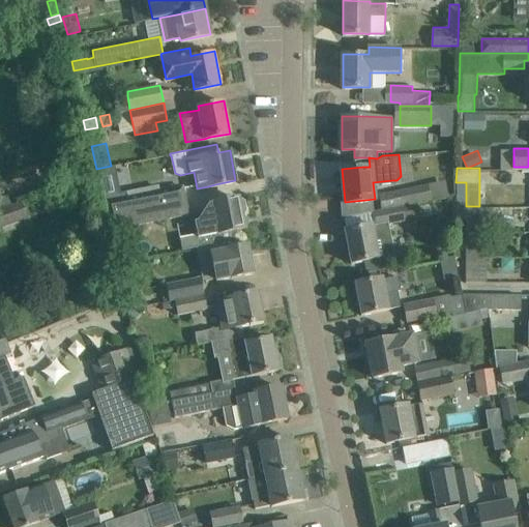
[(118,198),(107,200),(109,214),(185,199),(182,185),(160,189),(159,183),(126,191),(127,196),(118,198)]
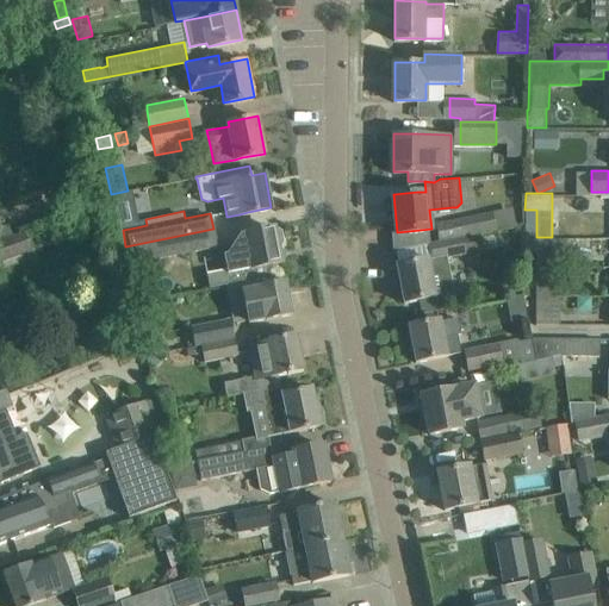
[(493,211),(458,218),(461,236),(472,233),(497,229),(493,211)]
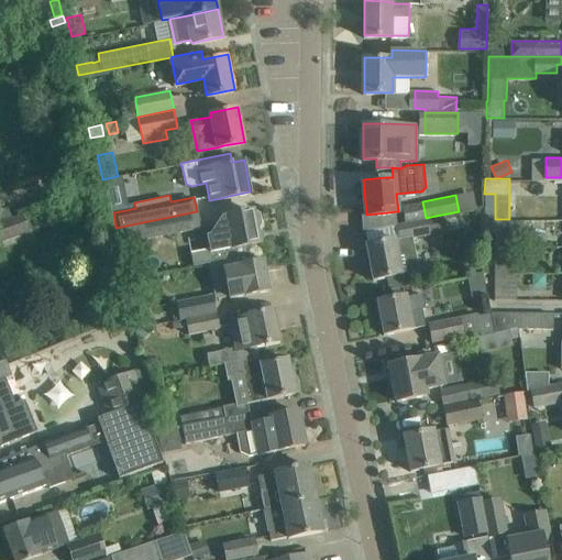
[(219,233),(208,235),(210,248),(213,261),(216,261),(251,253),(250,252),(249,253),(248,244),(260,241),(257,227),(256,226),(262,224),(264,221),(262,212),(260,209),(254,210),(254,209),(232,213),(224,215),(226,216),(222,217),(217,224),(219,233)]
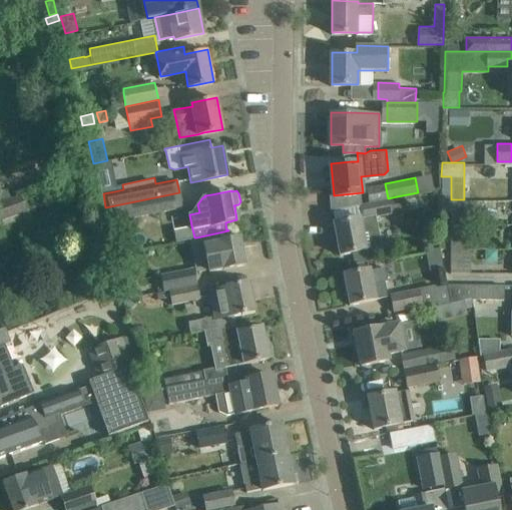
[(179,192),(105,207),(108,221),(120,219),(182,206),(179,192)]
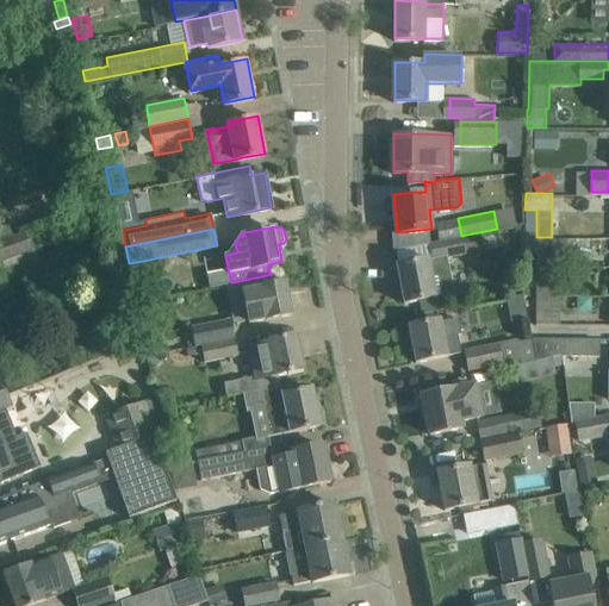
[(25,231),(0,239),(0,258),(31,248),(25,231)]
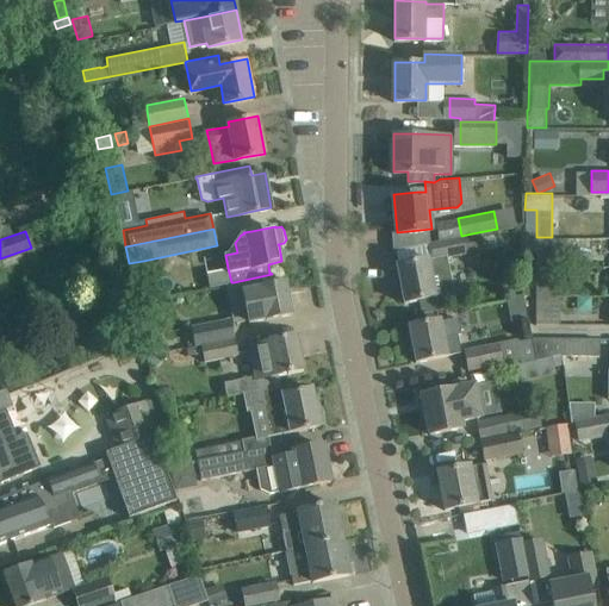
[(461,236),(430,242),(433,257),(433,258),(447,255),(476,250),(472,233),(461,236)]
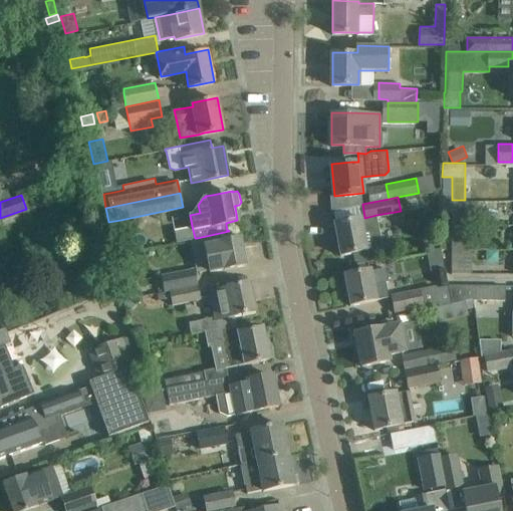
[(452,200),(452,224),(465,224),(465,200),(452,200)]
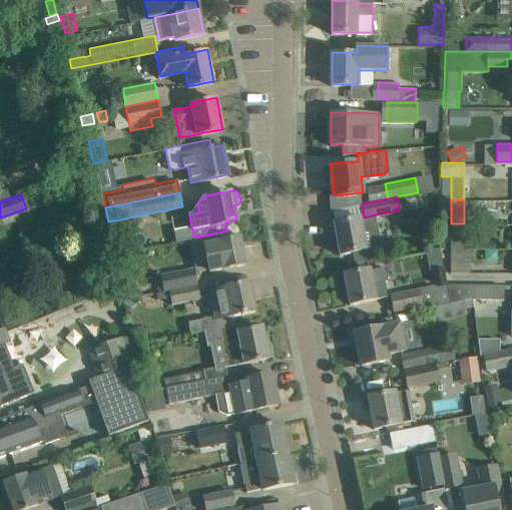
[(354,218),(334,222),(340,253),(353,251),(360,249),(366,248),(368,248),(382,245),(376,214),(364,217),(364,216),(360,217),(354,218)]
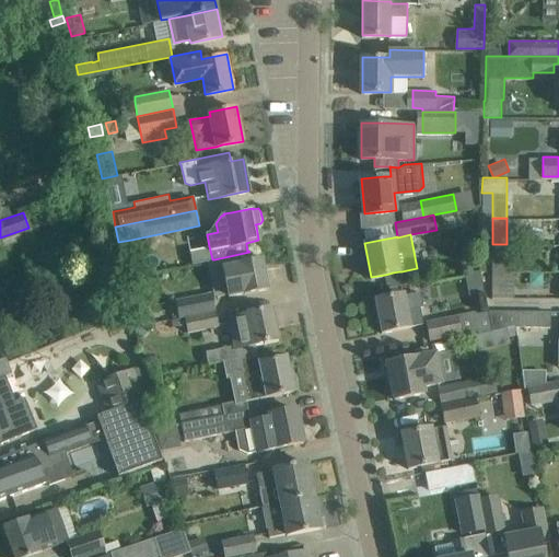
[(492,244),(492,269),(512,270),(512,244),(507,244),(492,244)]
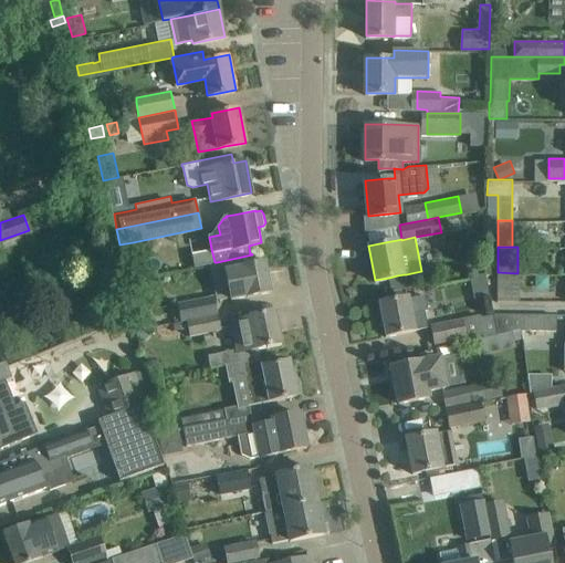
[(215,262),(210,263),(217,299),(231,296),(231,299),(247,295),(250,295),(271,291),(265,261),(253,263),(252,254),(217,262),(215,262)]
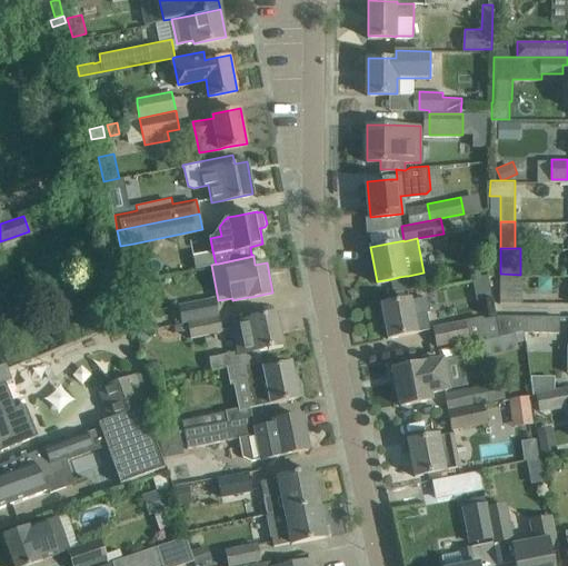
[(520,275),(500,274),(500,301),(522,301),(522,275),(520,275)]
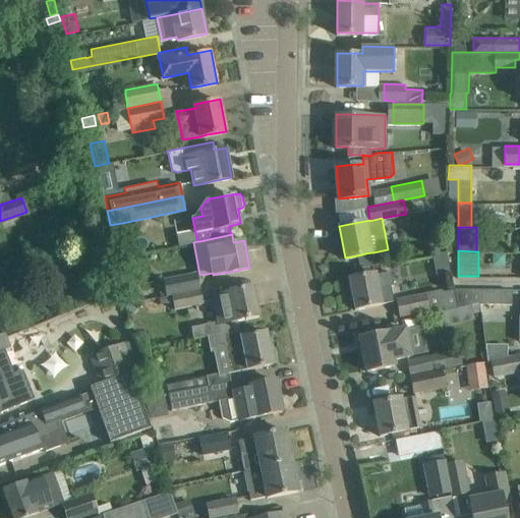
[(133,254),(117,257),(123,284),(139,281),(133,254)]
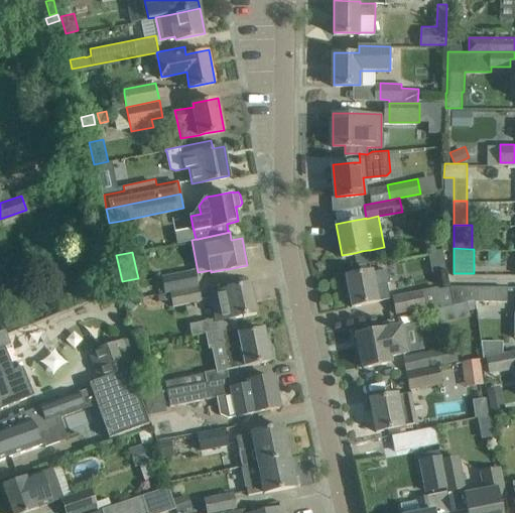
[(372,270),(346,275),(352,305),(372,301),(378,300),(391,297),(388,282),(390,282),(388,268),(372,271),(372,270)]
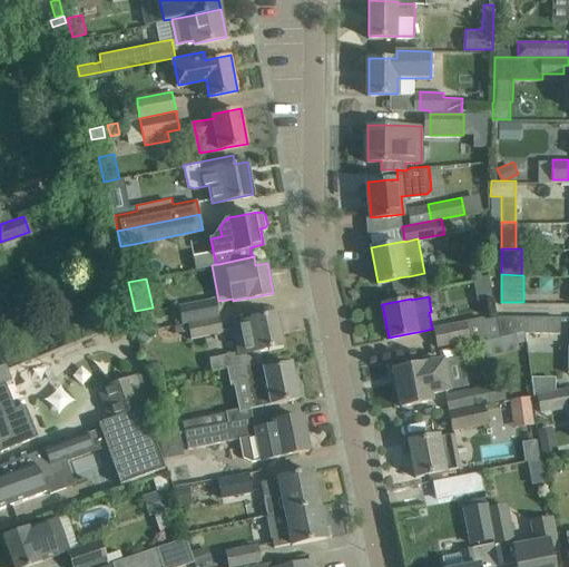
[(217,297),(179,304),(183,323),(188,322),(221,315),(217,297)]
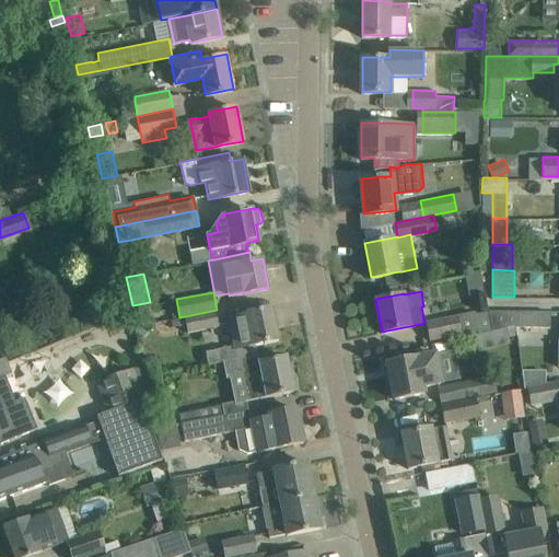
[(233,345),(207,350),(209,362),(223,359),(257,352),(255,344),(264,343),(268,341),(267,341),(279,339),(272,308),(251,312),(246,312),(247,314),(228,318),(233,345)]
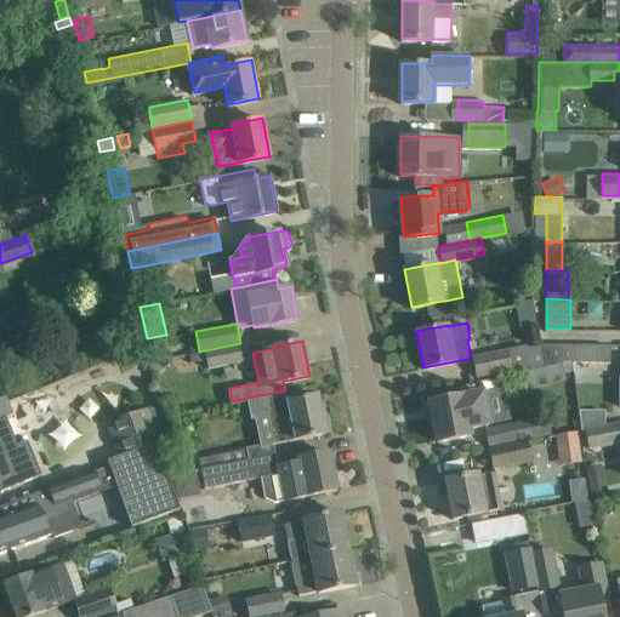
[(542,342),(473,356),(478,375),(532,364),(532,367),(547,364),(542,343),(542,342)]
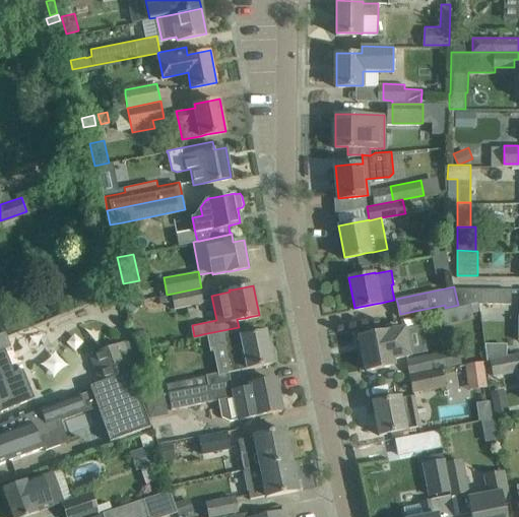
[(172,294),(165,295),(167,307),(203,301),(201,287),(172,294)]
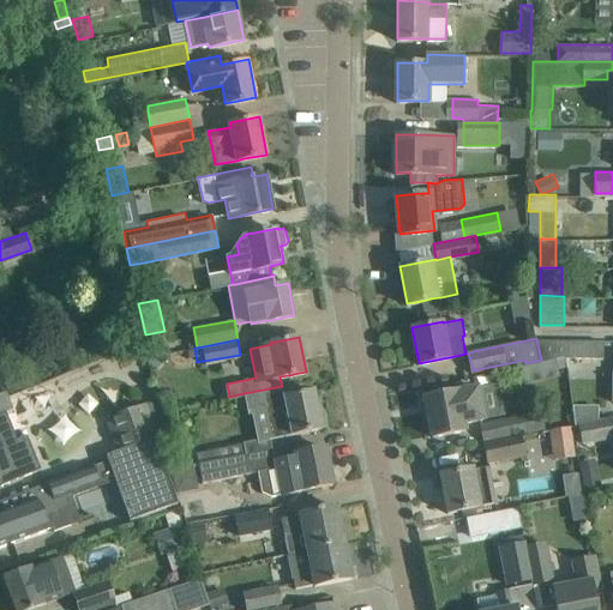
[(605,340),(536,339),(541,360),(541,362),(557,357),(566,355),(566,357),(604,357),(605,340)]
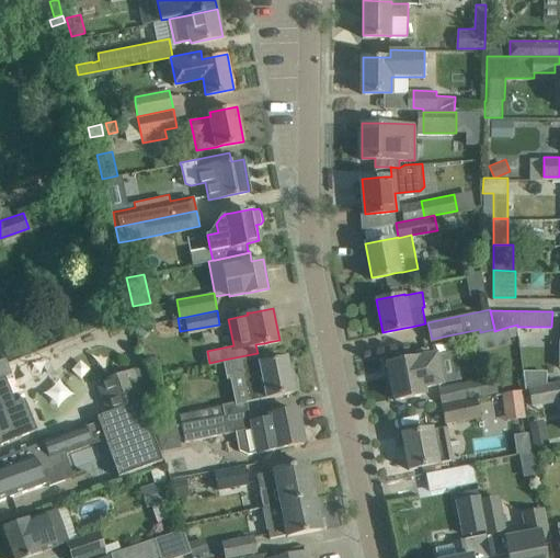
[(494,331),(494,329),(480,332),(477,333),(481,350),(499,345),(494,331)]
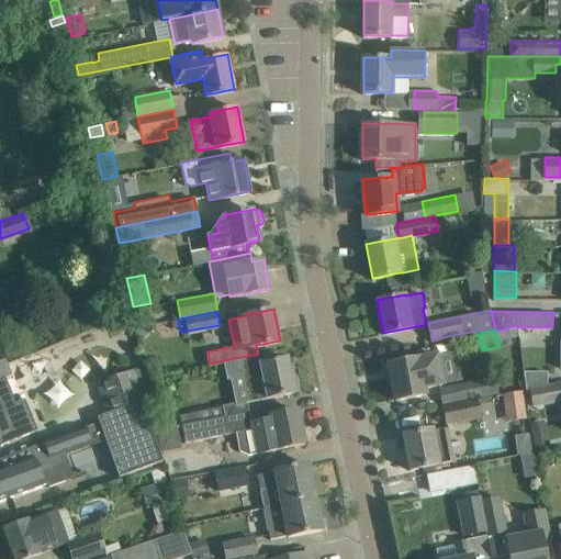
[(411,358),(389,362),(396,399),(418,394),(425,393),(424,387),(444,382),(441,370),(438,353),(411,358)]
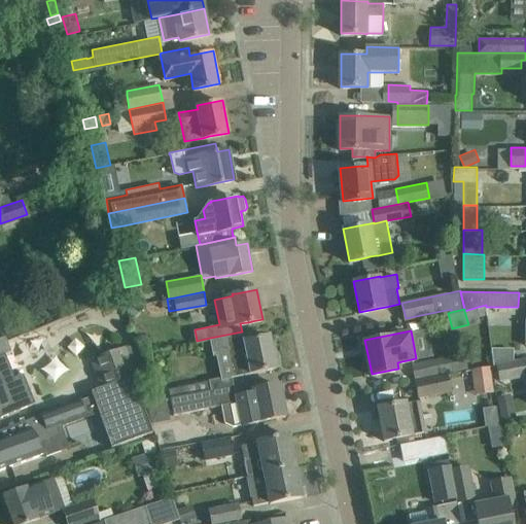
[(209,381),(169,389),(171,397),(234,384),(233,376),(250,372),(250,373),(276,368),(270,335),(263,336),(244,340),(243,334),(243,333),(242,333),(242,332),(210,338),(213,355),(217,354),(221,377),(208,379),(209,381)]
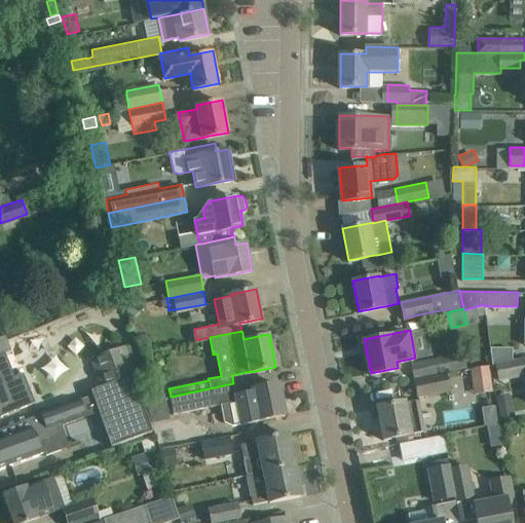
[(0,415),(35,401),(23,371),(14,374),(5,351),(11,349),(5,334),(0,335),(0,415)]
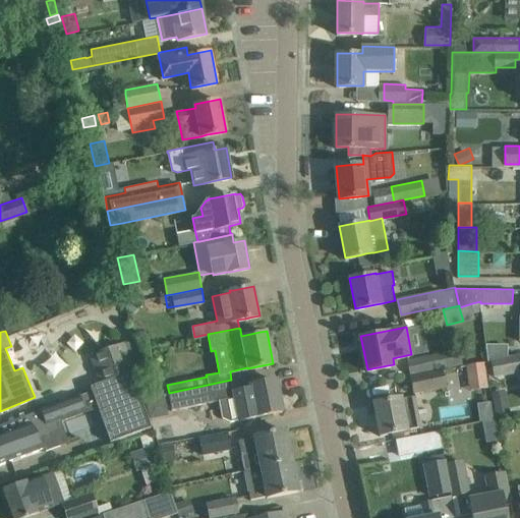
[(126,340),(90,353),(100,382),(131,370),(136,368),(126,340)]
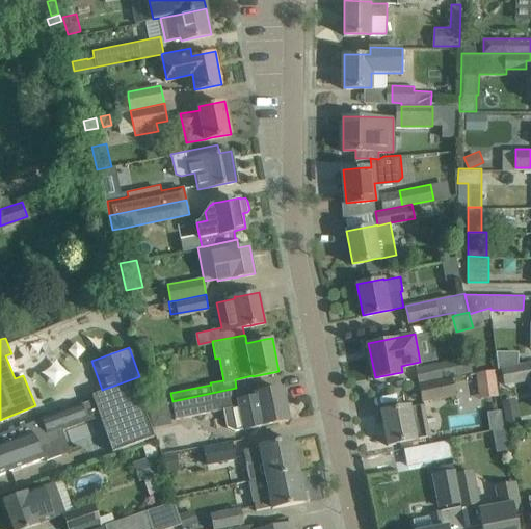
[(470,356),(416,367),(419,381),(472,370),(470,356)]
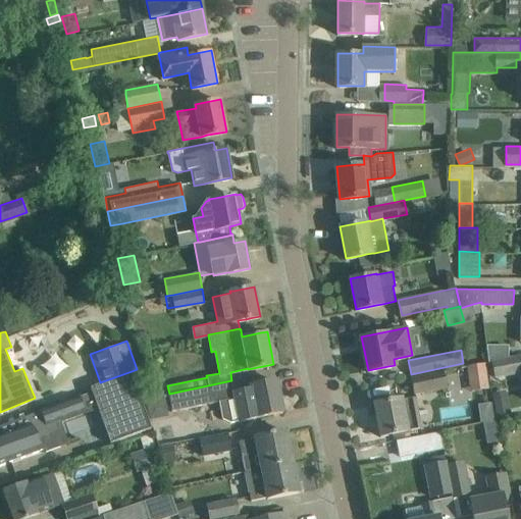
[(520,355),(490,361),(495,375),(520,369),(520,355)]
